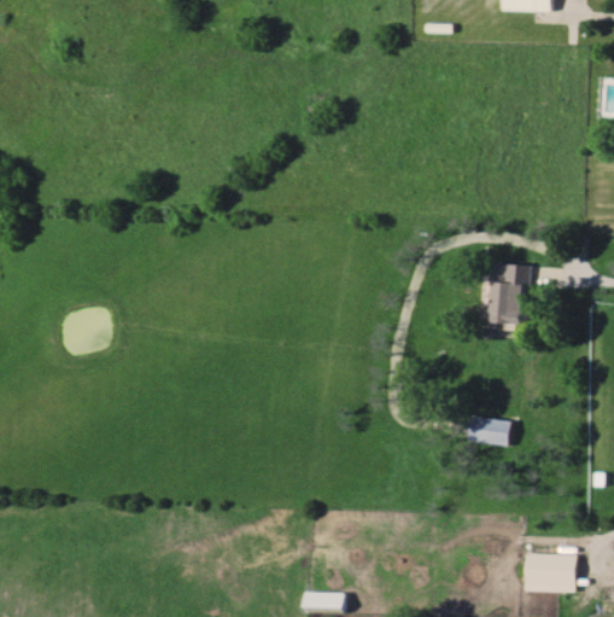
[(550,0),(502,0),(502,10),(550,11),(550,0)]
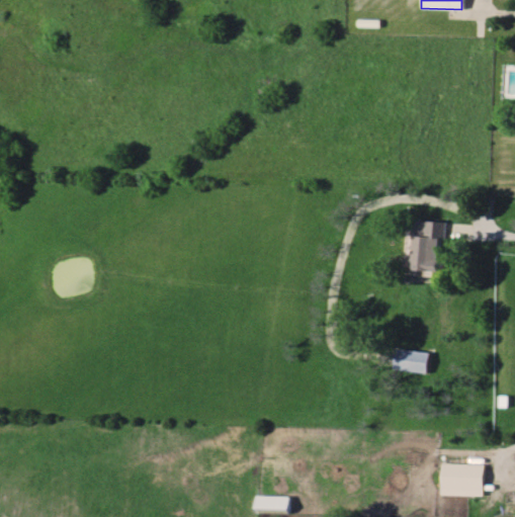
[(413,270),(439,271),(440,240),(444,240),(445,222),(415,221),(413,270)]
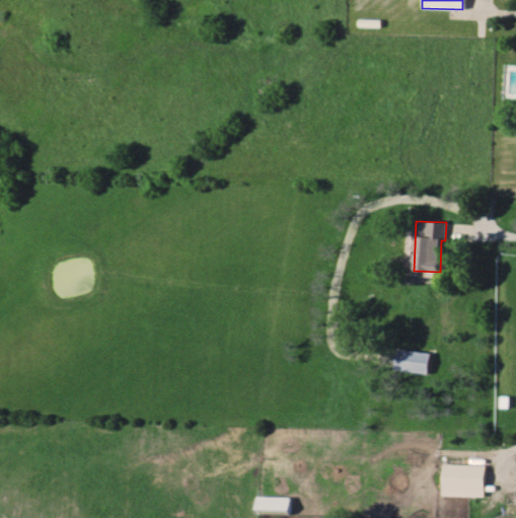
[(427,375),(430,355),(397,349),(393,369),(427,375)]
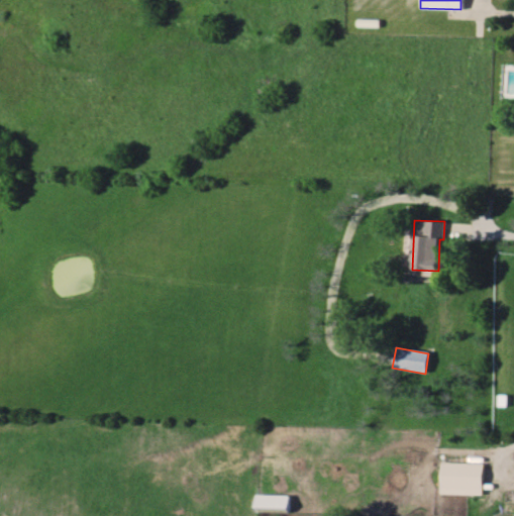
[(482,463),(440,462),(439,494),(481,495),(482,463)]
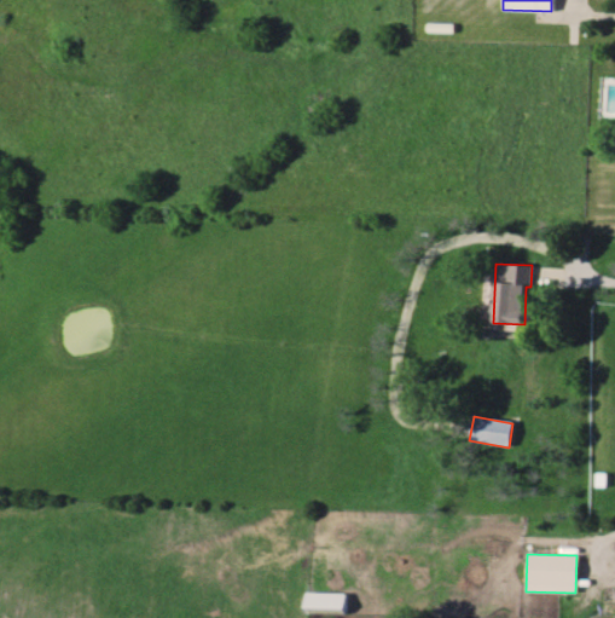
[(343,594),(303,593),(303,608),(343,608),(343,594)]
